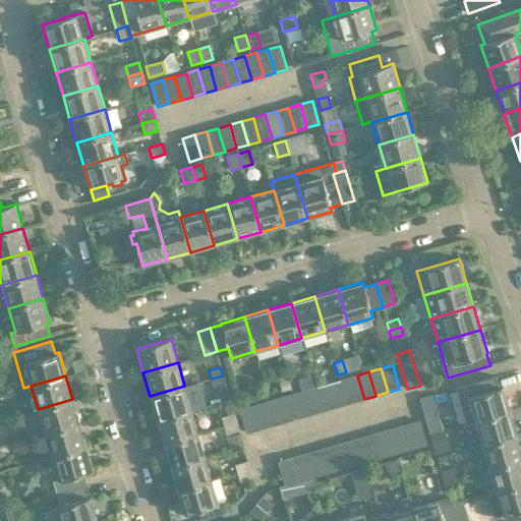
[(223,375),(211,379),(213,387),(225,383),(223,375)]
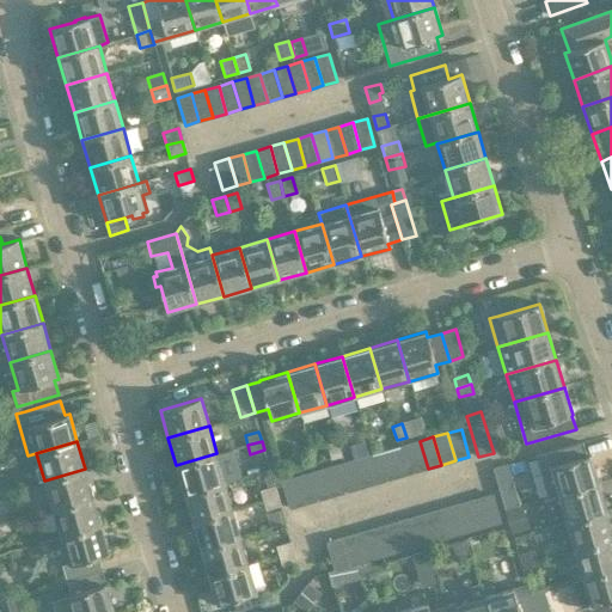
[(428,469),(420,441),(405,445),(414,472),(428,469)]
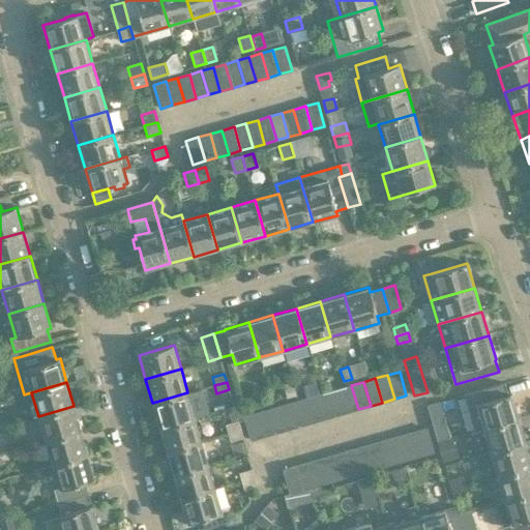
[(288,398),(296,394),(292,383),(285,385),(288,398)]
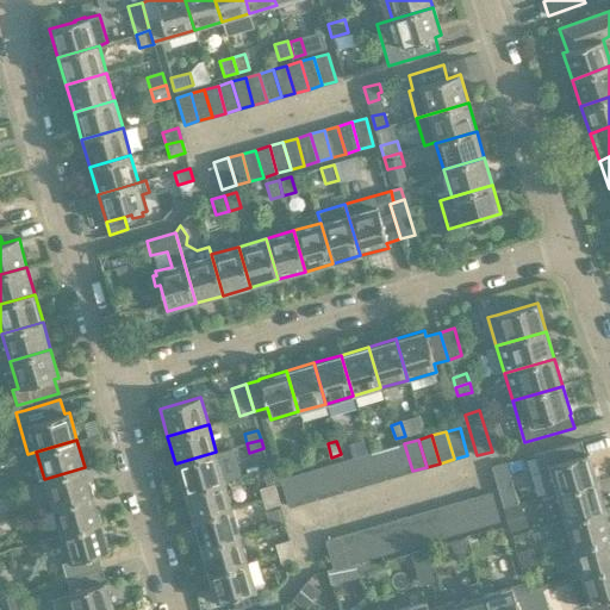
[(573,443),(535,454),(547,496),(556,493),(597,481),(589,453),(584,454),(580,441),(573,443)]
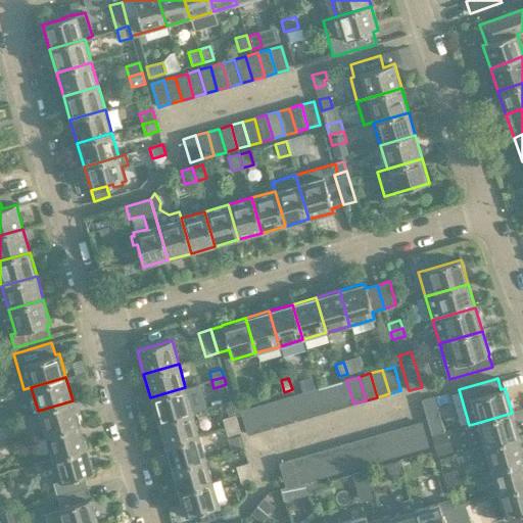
[(353,403),(346,380),(335,383),(342,408),(353,403)]
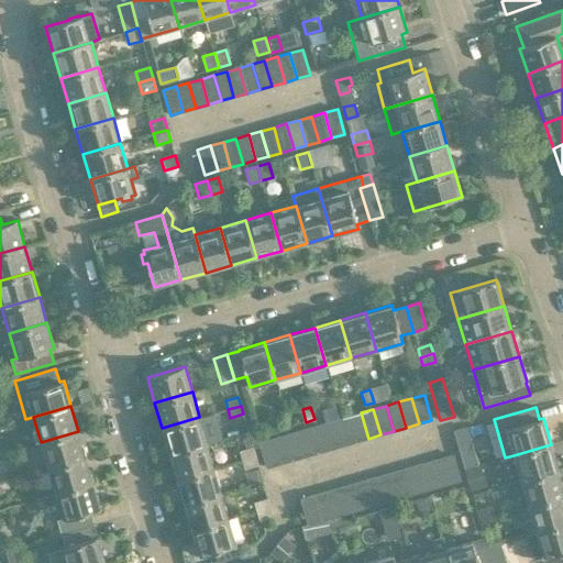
[(348,417),(355,442),(368,439),(361,412),(348,417)]
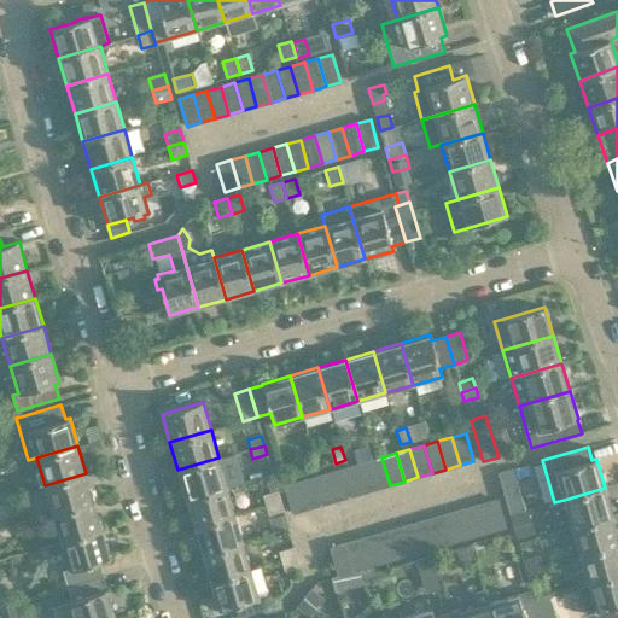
[(219,458),(178,470),(186,497),(227,487),(219,458)]
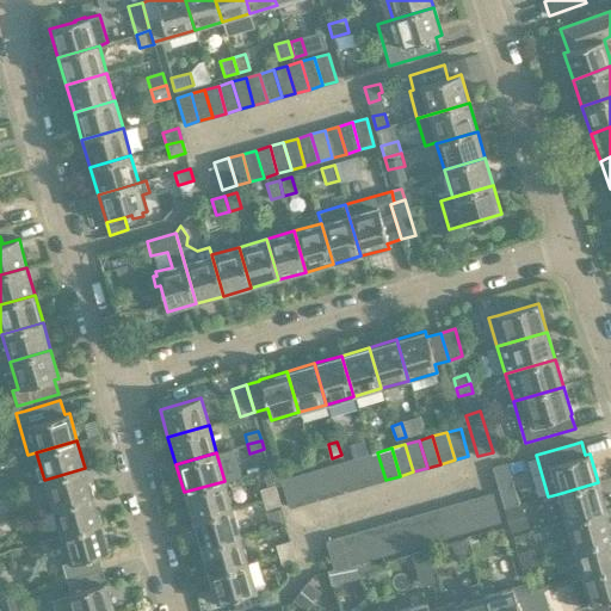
[(364,456),(372,483),(386,480),(377,452),(364,456)]
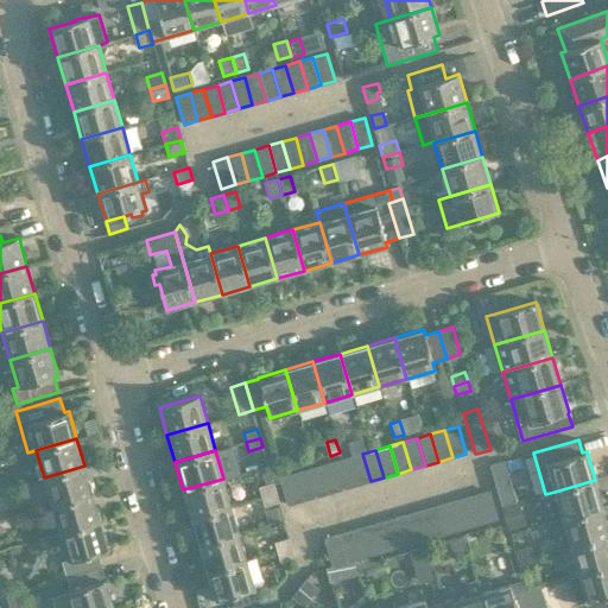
[(348,457),(356,486),(371,481),(362,454),(348,457)]
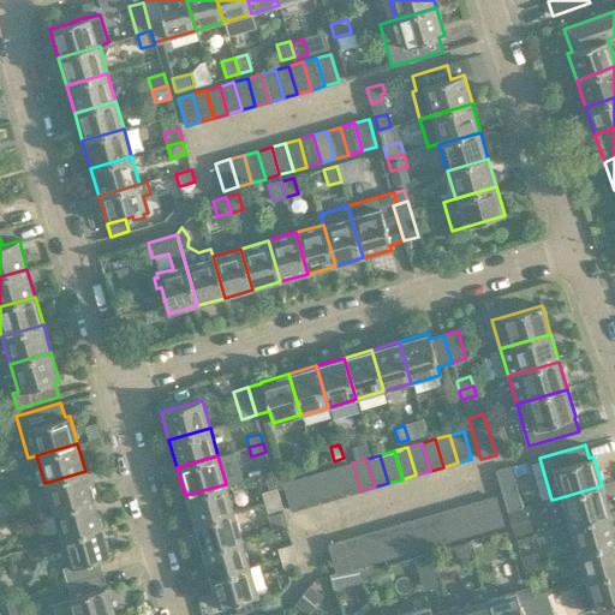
[(339,467),(346,495),(360,491),(352,463),(339,467)]
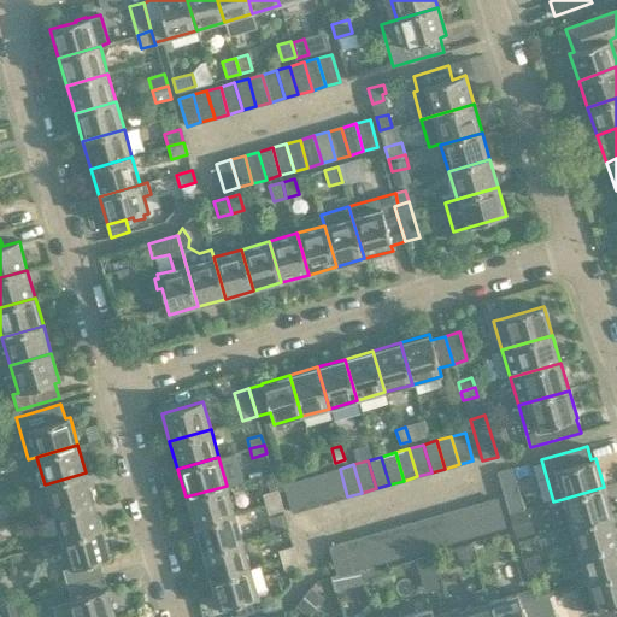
[(325,472),(334,500),(347,497),(340,469),(325,472)]
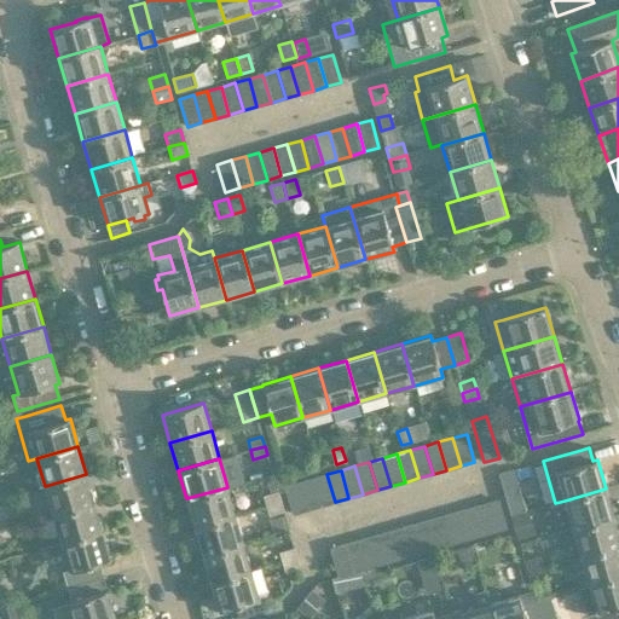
[(86,474),(45,486),(52,514),(94,502),(86,474)]
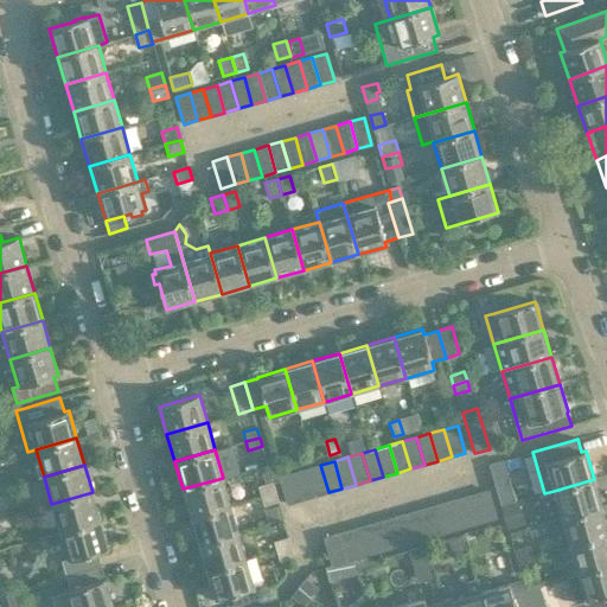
[(307,468),(314,497),(328,492),(320,465),(307,468)]
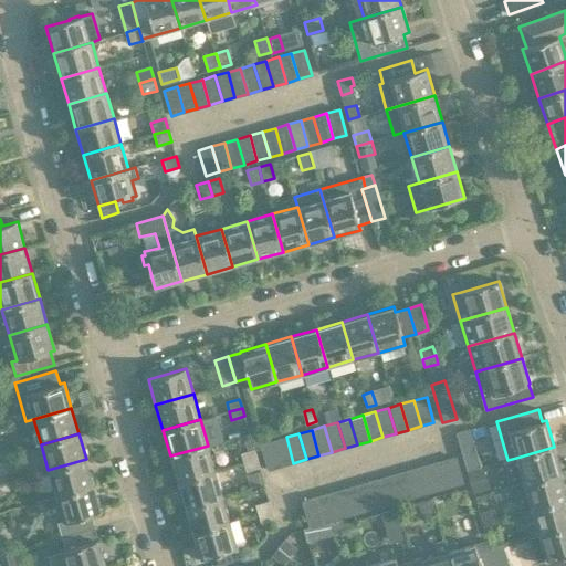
[(273,441),(281,467),(293,463),(286,437),(273,441)]
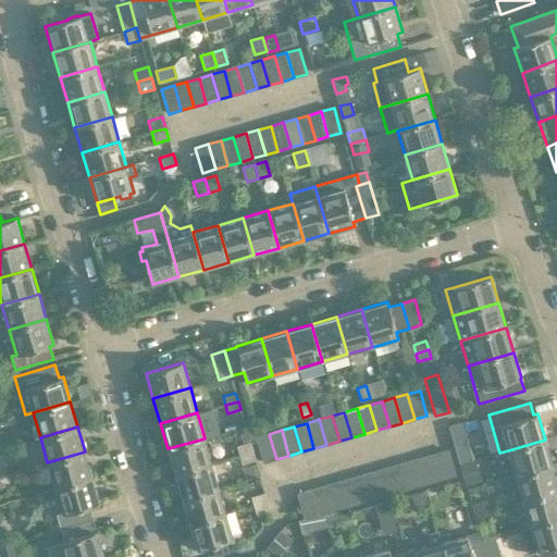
[(276,459),(269,434),(257,437),(263,462),(276,459)]
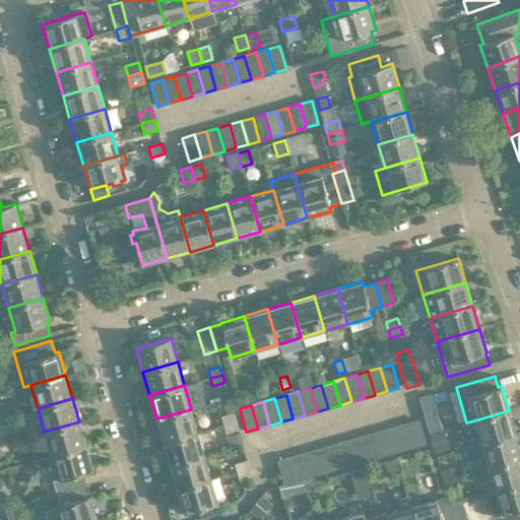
[(156,418),(163,443),(198,433),(191,409),(156,418)]
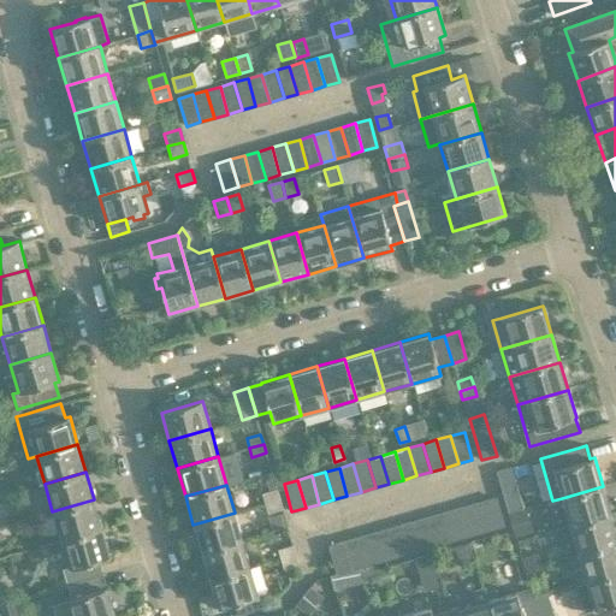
[(603,486),(562,498),(569,526),(611,514),(603,486)]
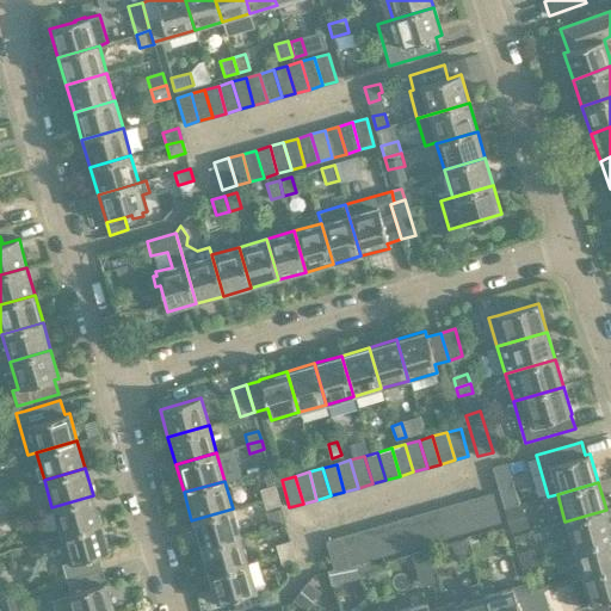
[(512,483),(498,488),(504,510),(518,506),(518,505),(512,483)]
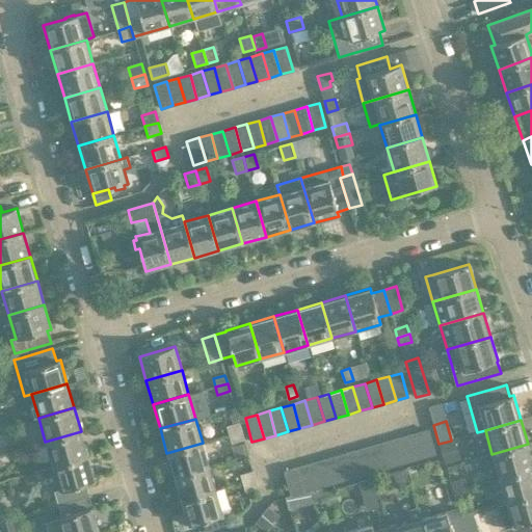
[(229,434),(241,431),(239,423),(227,426),(229,434)]
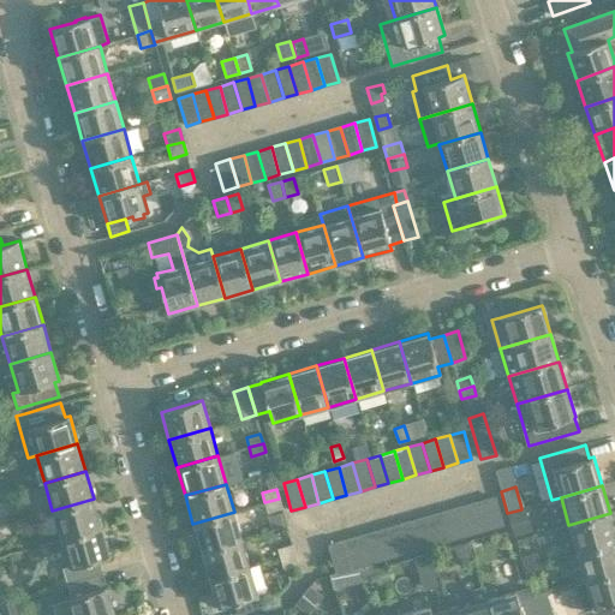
[(495,497),(481,501),(489,529),(503,525),(495,497)]
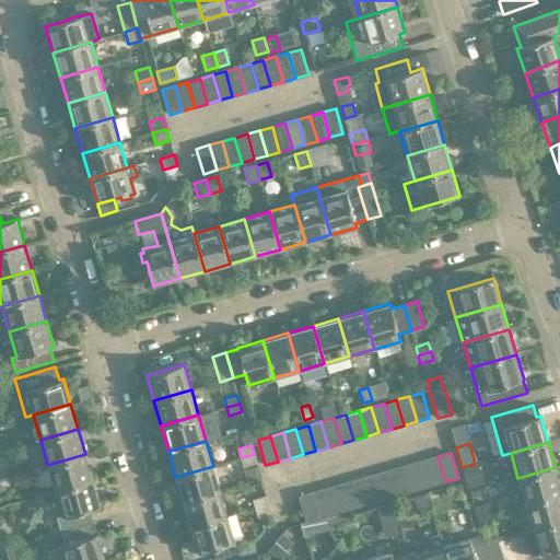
[(85,454),(47,465),(55,490),(92,479),(85,454)]
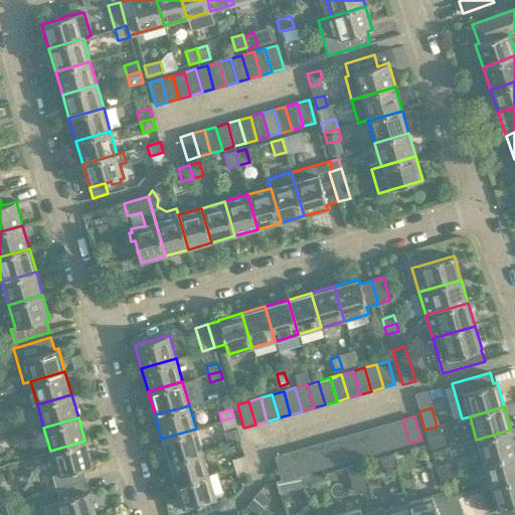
[(233,417),(221,420),(224,428),(235,425),(233,417)]
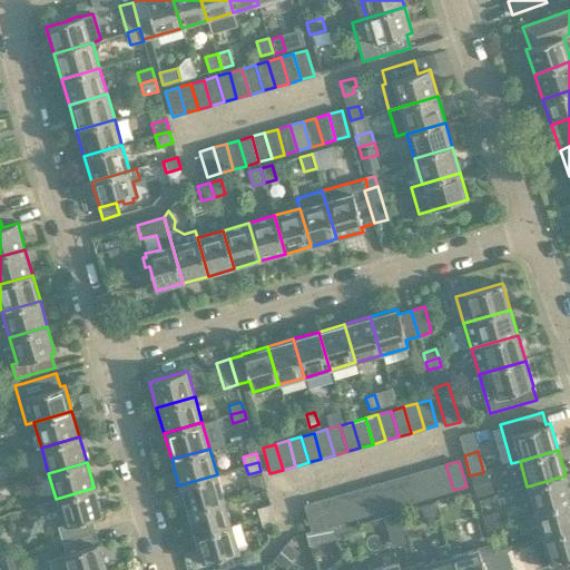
[(440,493),(453,490),(445,464),(433,468),(440,493)]
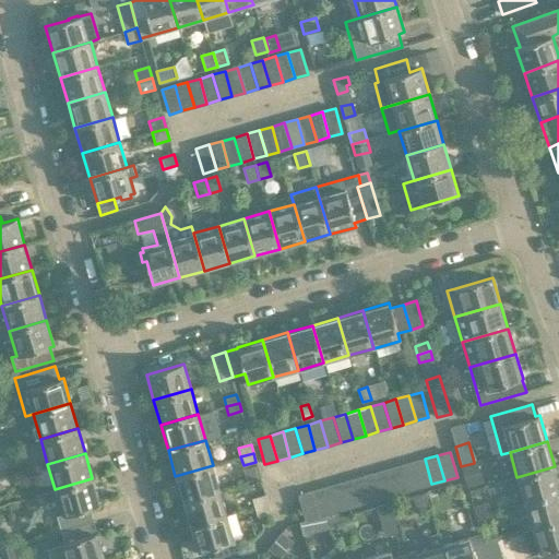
[(419,488),(431,484),(425,459),(412,463),(419,488)]
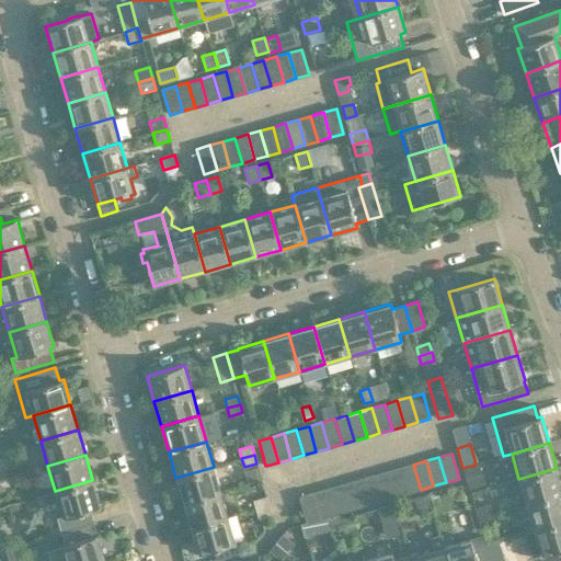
[(408,493),(421,490),(413,465),(401,468),(408,493)]
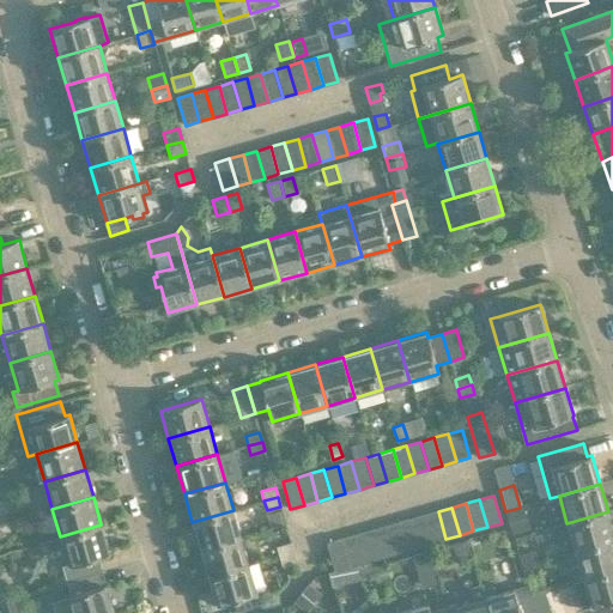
[(192,522),(200,550),(241,538),(234,510),(192,522)]
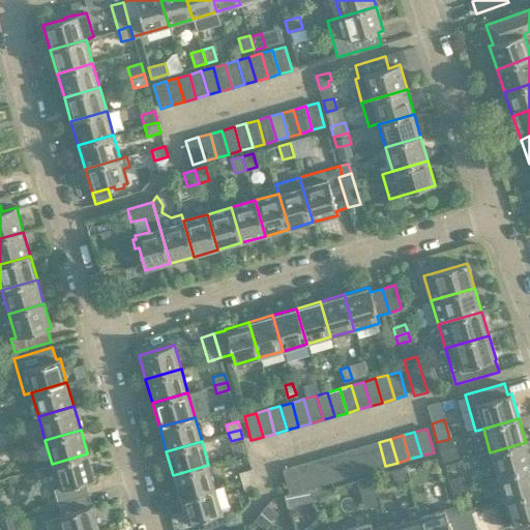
[(374,469),(385,466),(379,442),(366,445),(374,469)]
